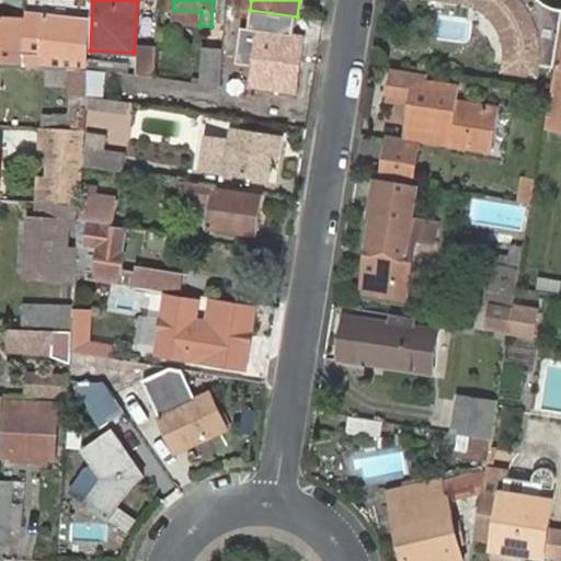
[(538,69),(553,71),(560,25),(560,11),(559,12),(549,8),(539,0),(538,0),(427,0),(464,7),(471,9),(476,10),(483,14),(492,22),(499,30),(504,39),(506,49),(505,73),(536,78),(538,69)]
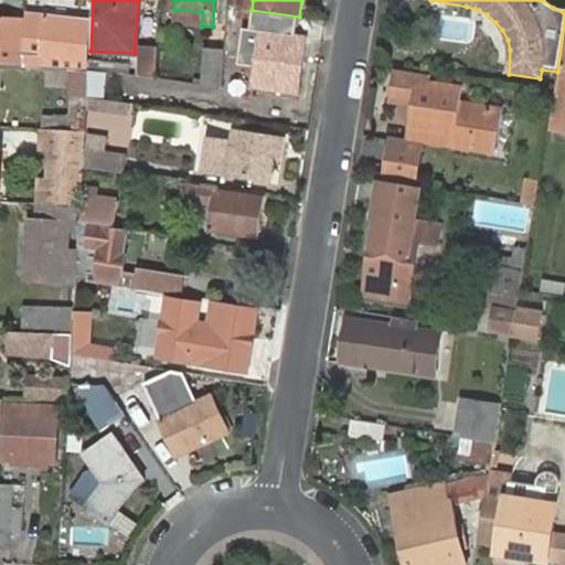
[(25,16),(25,21),(23,67),(22,68),(36,71),(40,17),(25,16)]
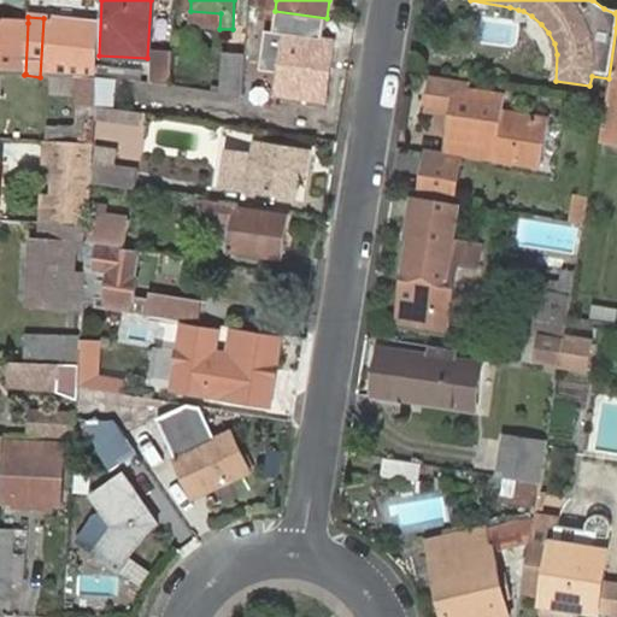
[(0,72),(25,74),(28,23),(0,21),(0,72)]
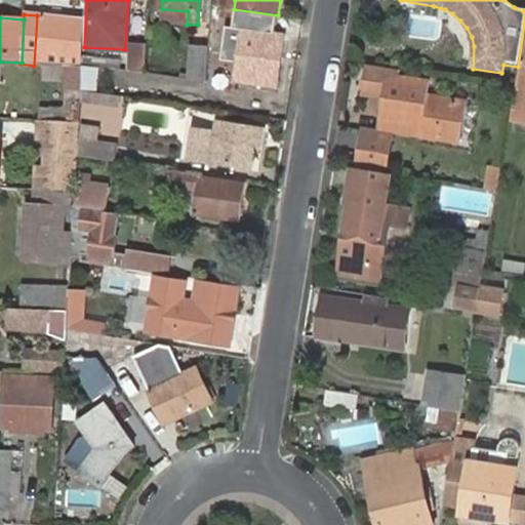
[(42,17),(40,53),(79,56),(82,21),(42,17)]
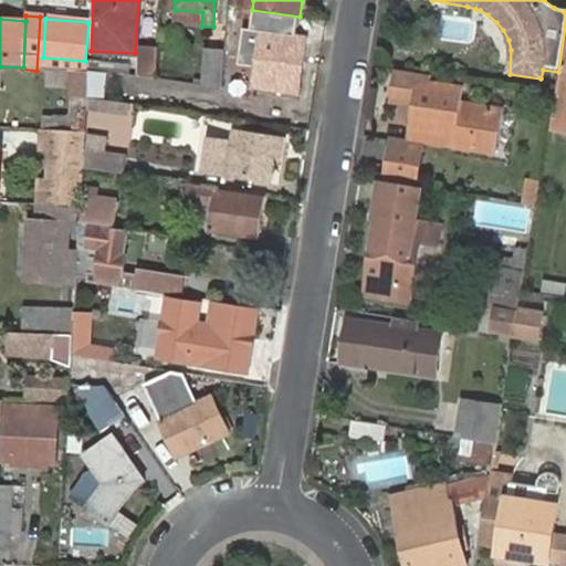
[(287,22),(285,35),(303,39),(305,24),(287,22)]
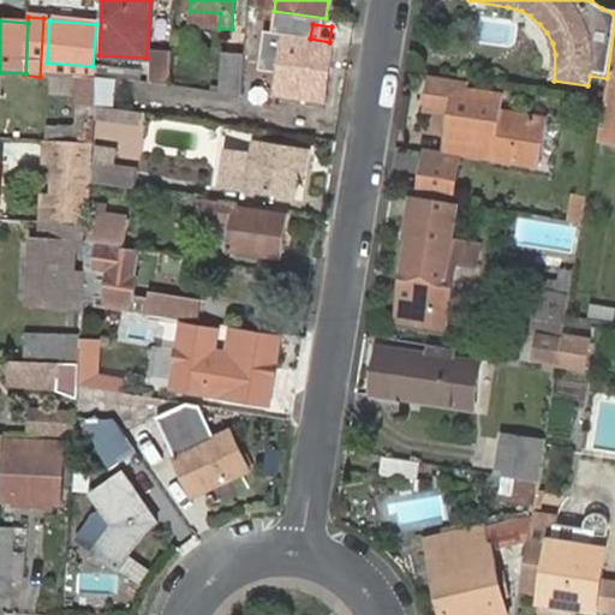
[(329,42),(310,39),(287,35),(285,51),(266,49),(258,90),(324,100),(334,42),(329,42)]
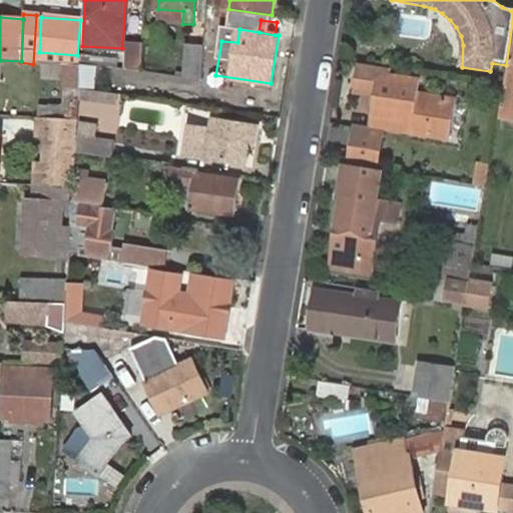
[(197,78),(199,43),(182,42),(179,76),(197,78)]
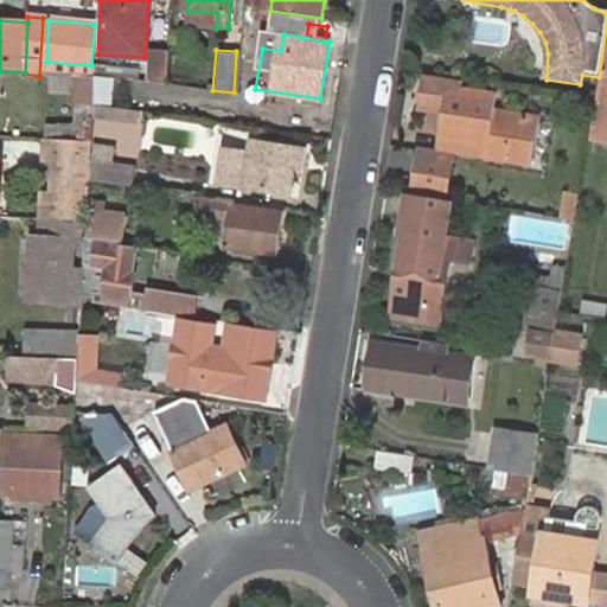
[(602,72),(594,121),(606,122),(606,66),(606,72),(602,72)]
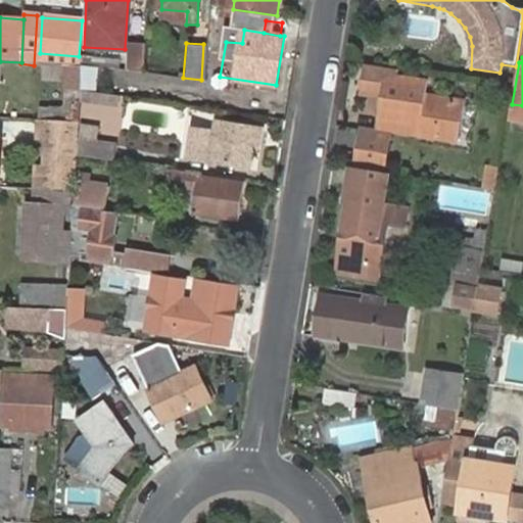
[(389,69),(367,65),(363,94),(383,98),(379,120),(417,127),(415,136),(454,142),(461,103),(423,96),(425,83),(388,76),(389,69)]
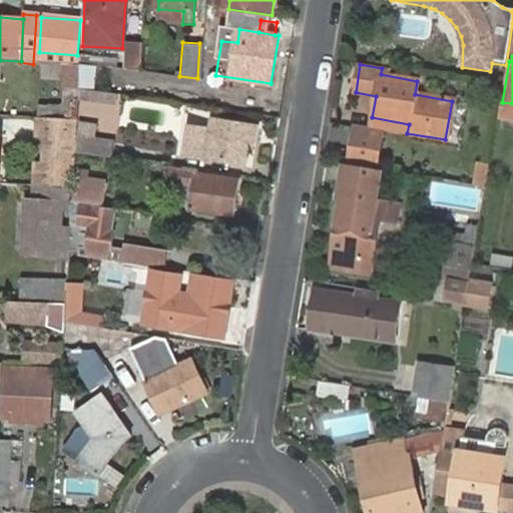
[(80,66),(79,88),(92,90),(93,67),(80,66)]
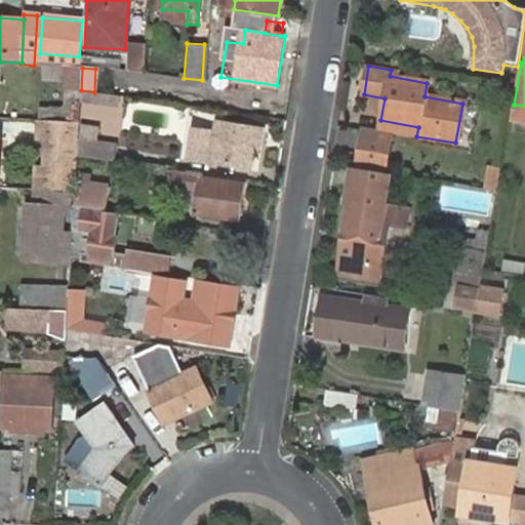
[(505,89),(514,91),(516,80),(506,79),(505,89)]
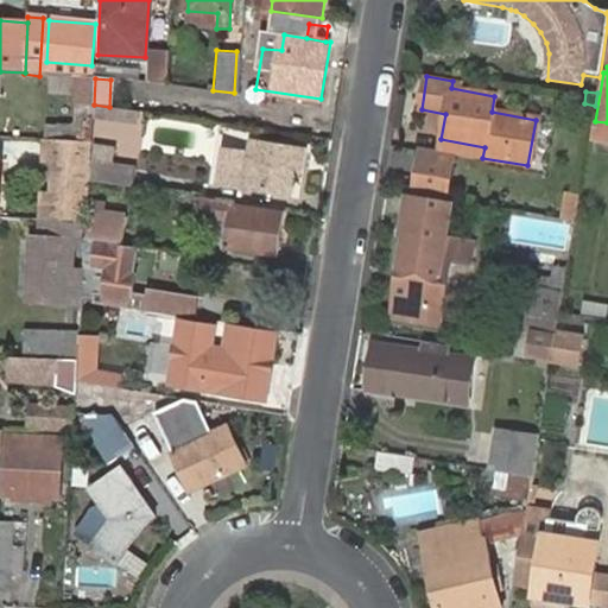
[(90,168),(89,179),(137,187),(138,171),(116,166),(119,113),(100,111),(96,163),(90,162),(90,168)]
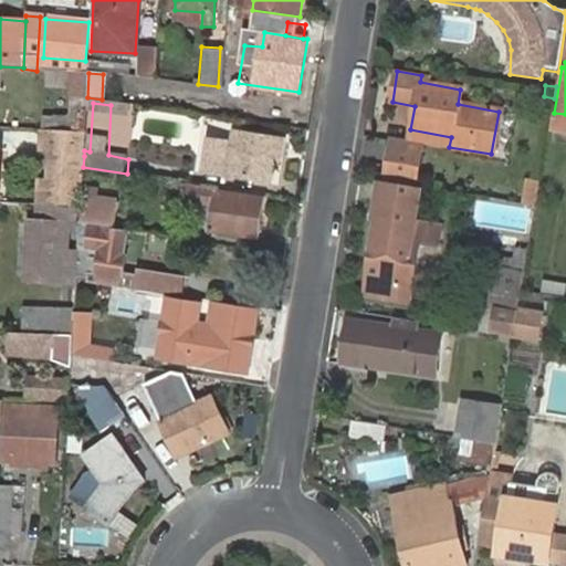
[(410,129),(408,139),(449,147),(451,137),(410,129)]
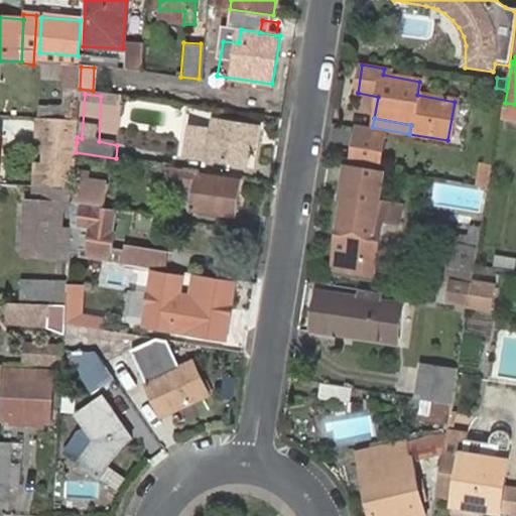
[(78,121),(39,119),(38,139),(52,140),(49,175),(70,177),(74,141),(77,142),(77,137),(78,121)]
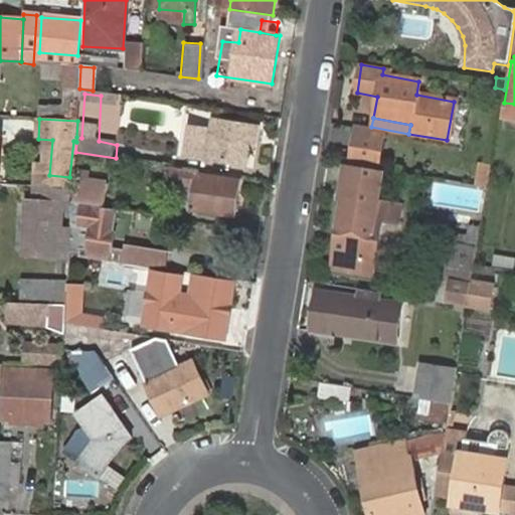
[(214,135),(213,132),(190,128),(185,154),(247,165),(250,148),(255,149),(259,129),(221,123),(219,135),(214,135)]
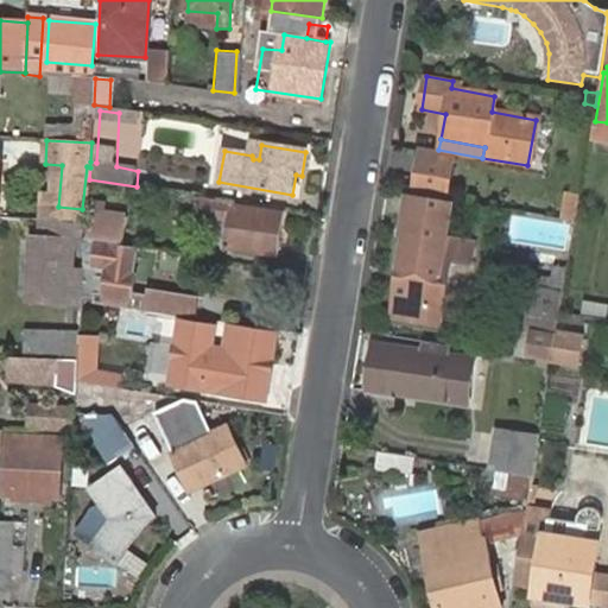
[(413,194),(449,200),(456,159),(420,153),(413,194)]
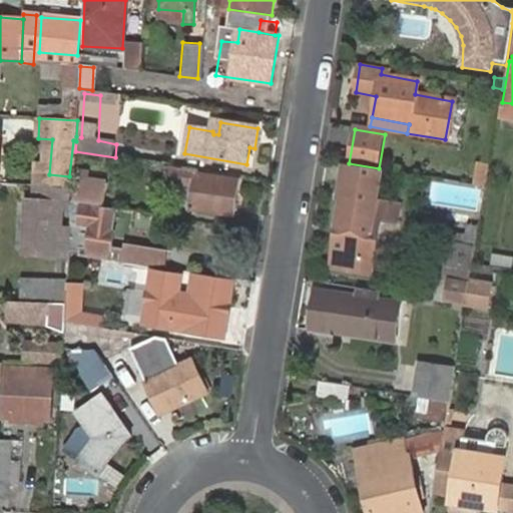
[(400,202),(376,198),(382,168),(379,168),(349,163),(348,163),(331,266),(362,270),(364,258),(374,259),(381,217),(397,220),(400,202)]
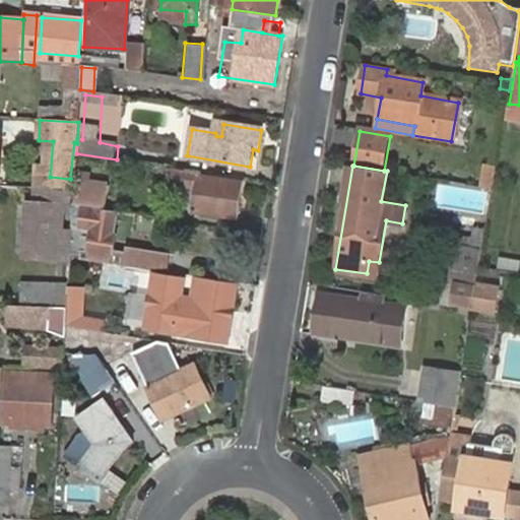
[(200,176),(194,212),(237,219),(244,183),(200,176)]
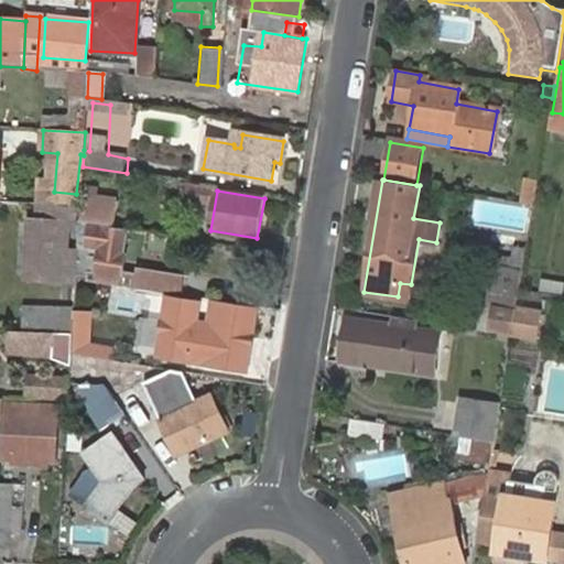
[(77,206),(38,204),(38,221),(33,221),(30,279),(74,281),(75,252),(69,251),(69,229),(76,230),(77,206)]
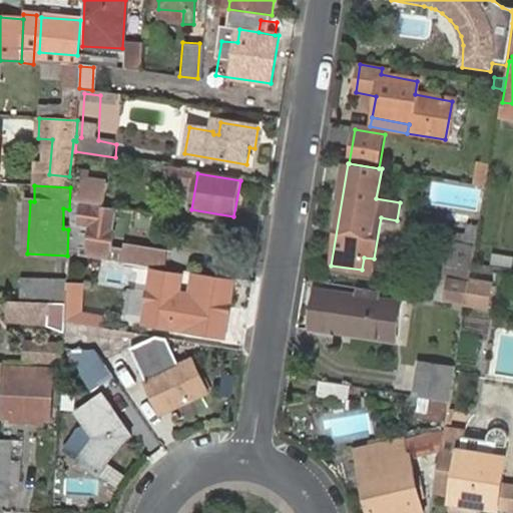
[(82,202),(73,200),(72,204),(69,252),(163,267),(165,251),(127,245),(126,250),(108,247),(115,210),(82,205),(82,202)]
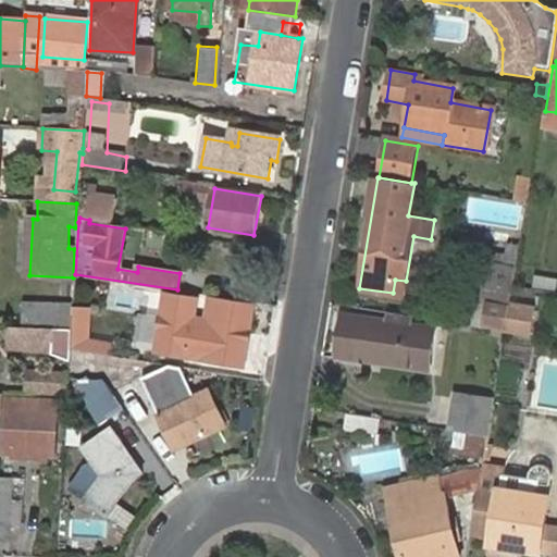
[(490,255),(489,265),(512,270),(515,260),(490,255)]
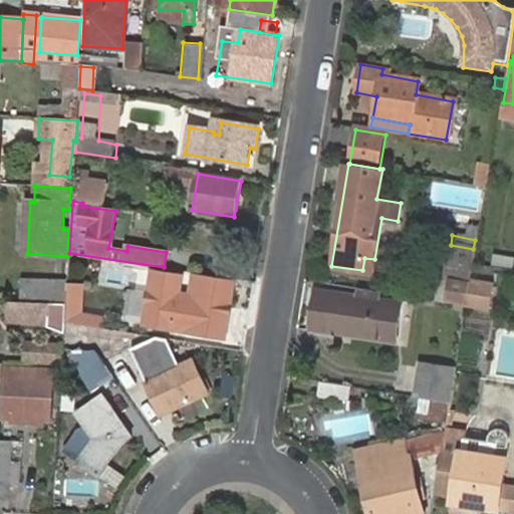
[(451,245),(444,281),(450,282),(447,300),(464,303),(473,249),(451,245)]
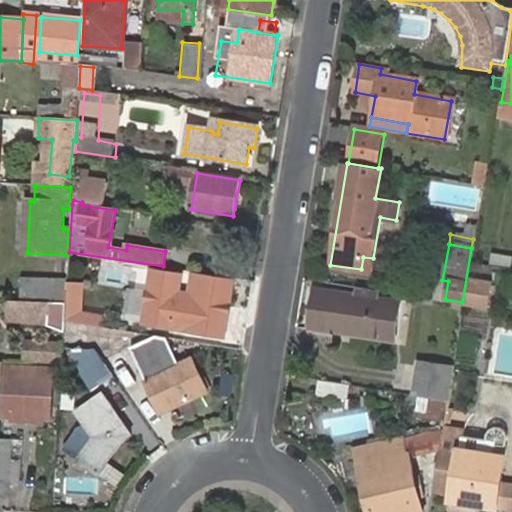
[(373,273),(375,258),(373,258),(363,257),(361,269),(361,272),(373,273)]
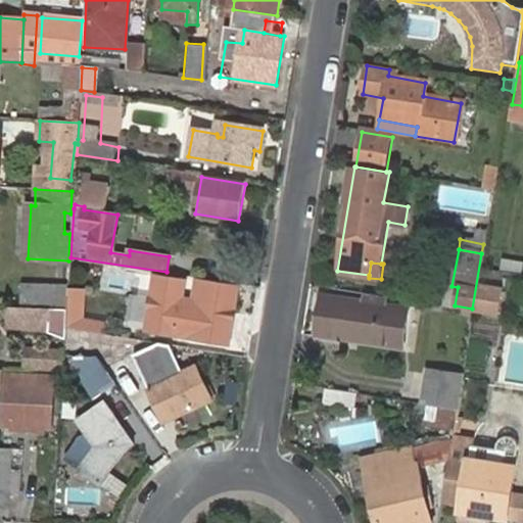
[(69,286),(22,283),(20,305),(67,307),(69,286)]
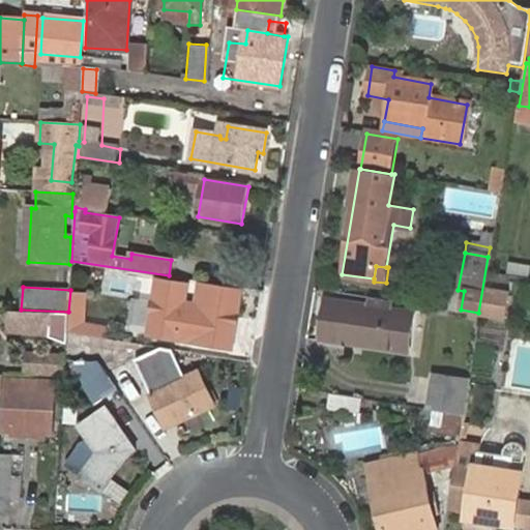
[(204,313),(199,343),(231,348),(241,293),(206,287),(201,313),(204,313)]
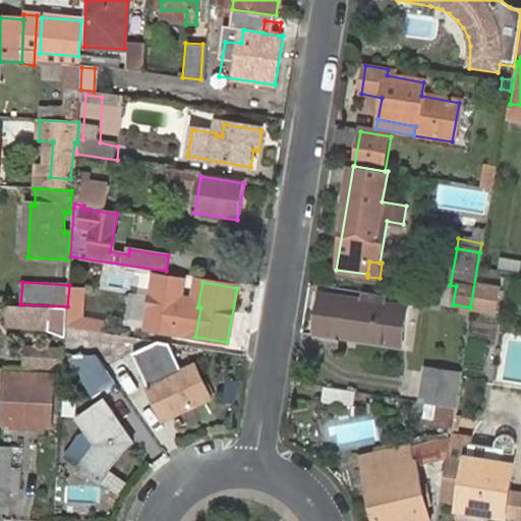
[(322,296),(315,333),(402,348),(408,311),(322,296)]
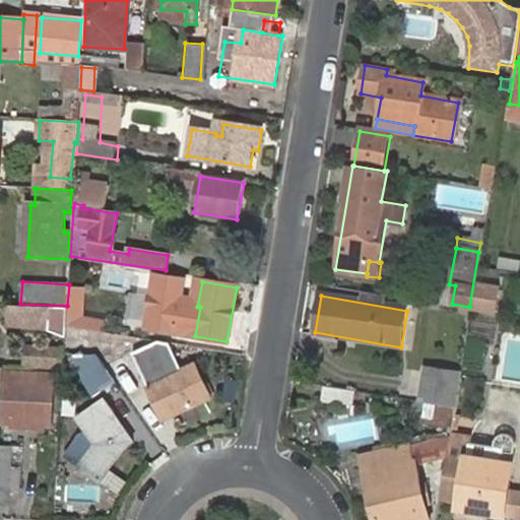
[(38,307),(7,305),(6,327),(36,329),(38,307)]
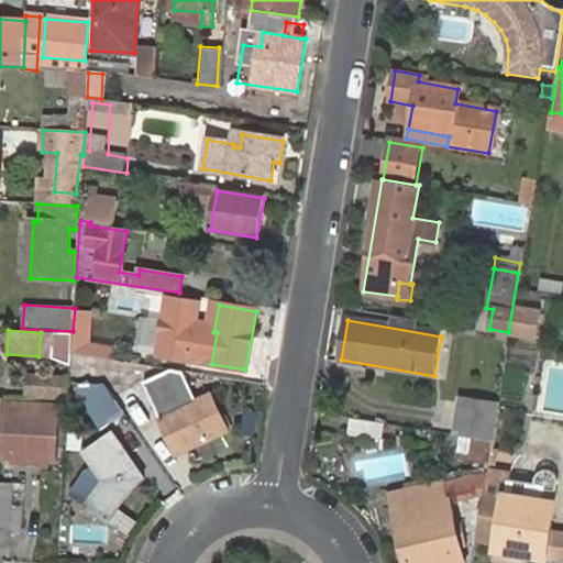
[(73,334),(41,332),(39,353),(54,354),(54,361),(72,362),(73,334)]
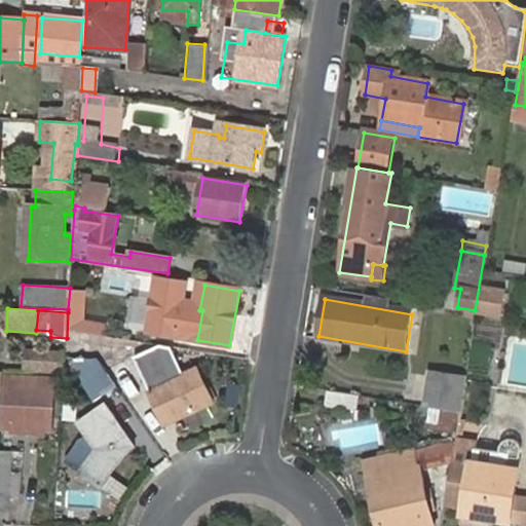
[(81,347),(112,355),(116,339),(85,331),(81,347)]
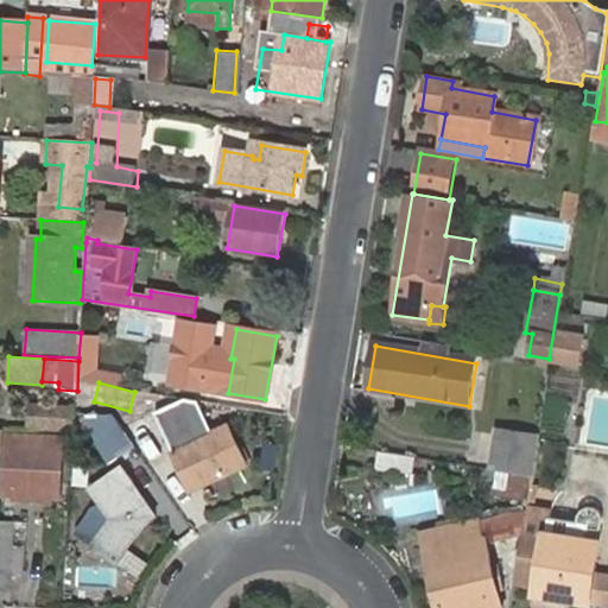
[(188,382),(185,398),(214,403),(216,387),(188,382)]
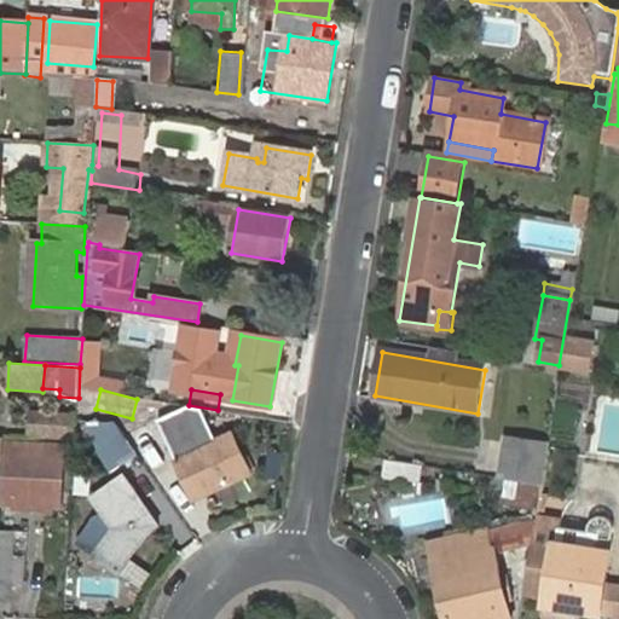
[(32,414),(32,435),(71,438),(73,417),(32,414)]
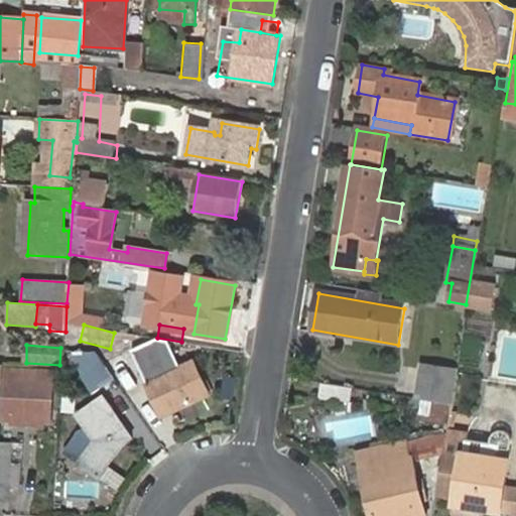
[(94,349),(72,361),(89,392),(111,380),(94,349)]
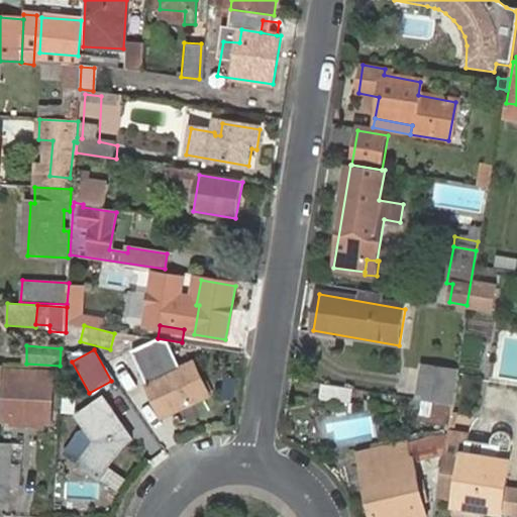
[(139,369),(158,407),(166,404),(171,414),(209,396),(194,364),(163,378),(154,362),(139,369)]
